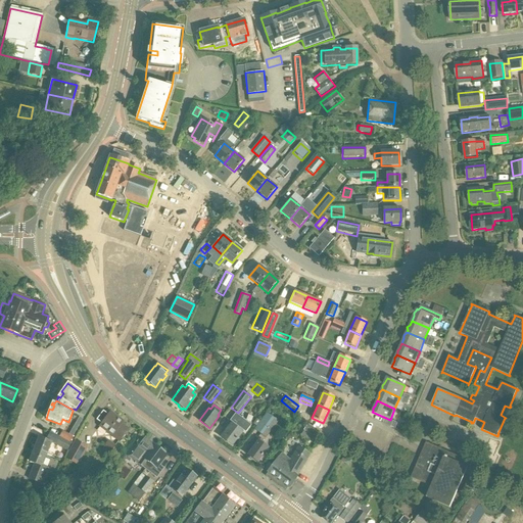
[(96,420),(102,424),(100,427),(119,441),(128,429),(121,424),(123,422),(110,413),(108,415),(103,411),(96,420)]
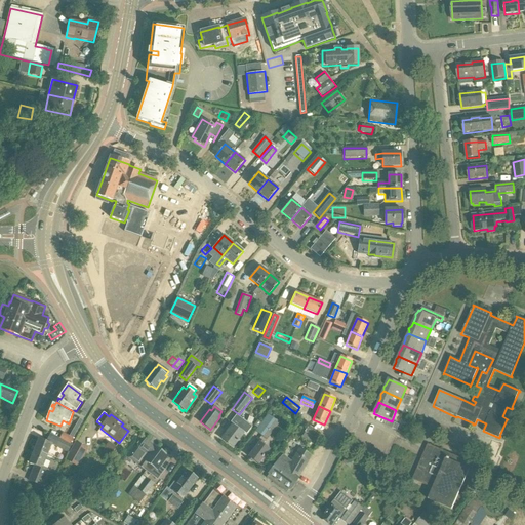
[(231,422),(233,425),(232,426),(221,439),(233,447),(243,434),(237,430),(238,428),(246,434),(251,428),(236,415),(231,422)]
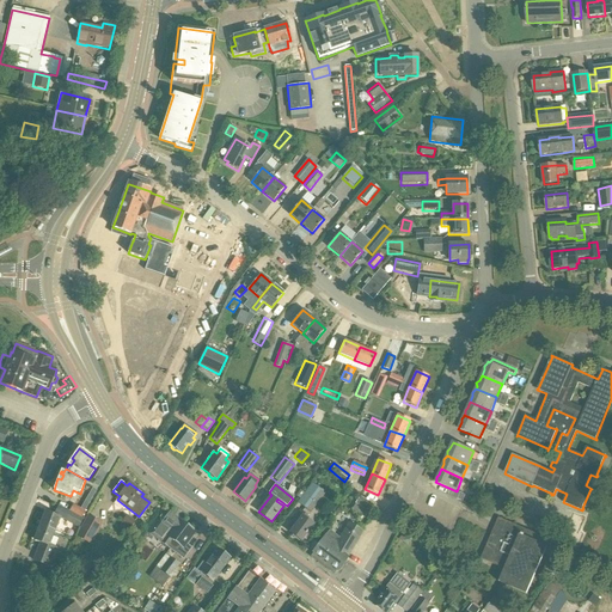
[(313,484),(299,503),(304,507),(310,512),(311,512),(325,493),(313,484)]
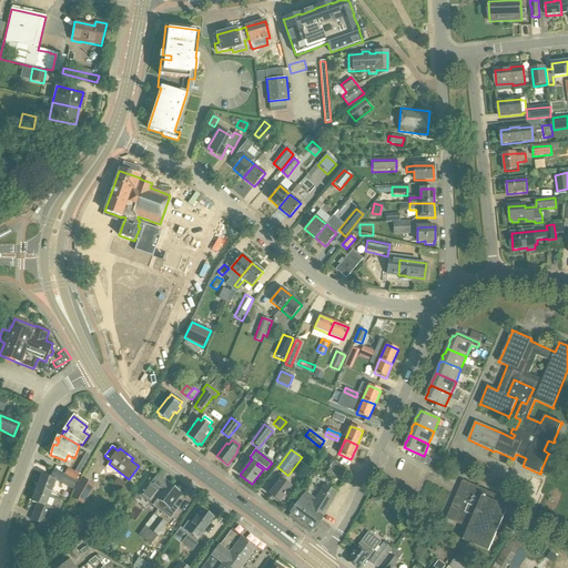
[(74,473),(79,475),(90,455),(85,453),(74,473)]
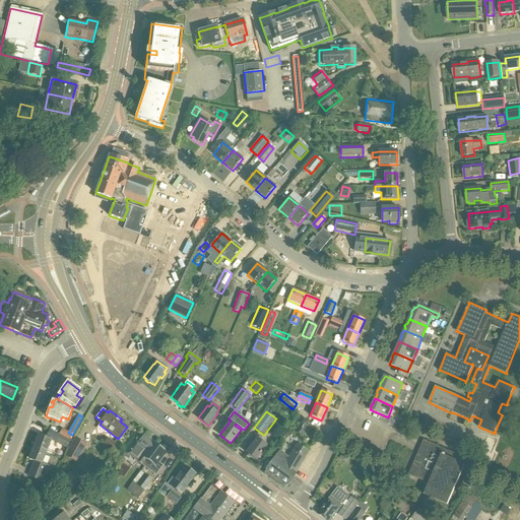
[(314,428),(306,423),(303,428),(311,434),(314,428)]
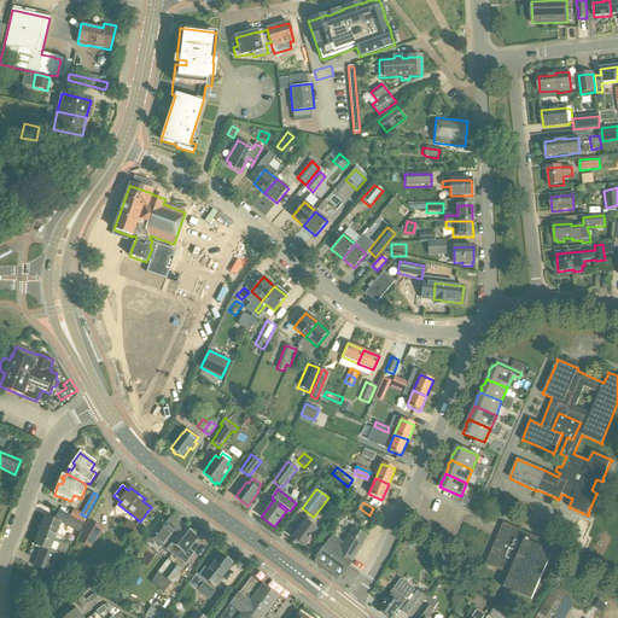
[(70,517),(82,524),(86,517),(81,514),(74,509),(70,517)]
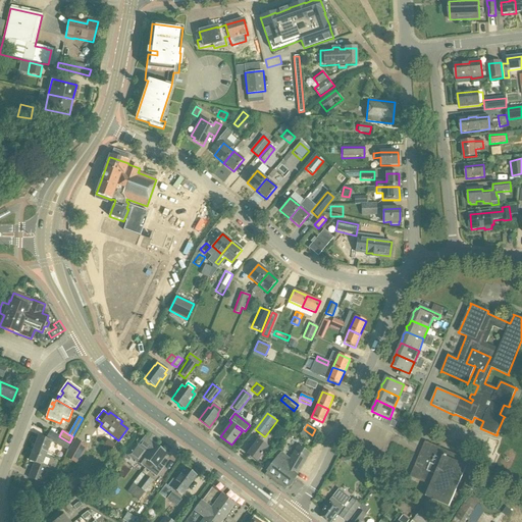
[(34,449),(47,454),(51,441),(38,436),(34,449)]
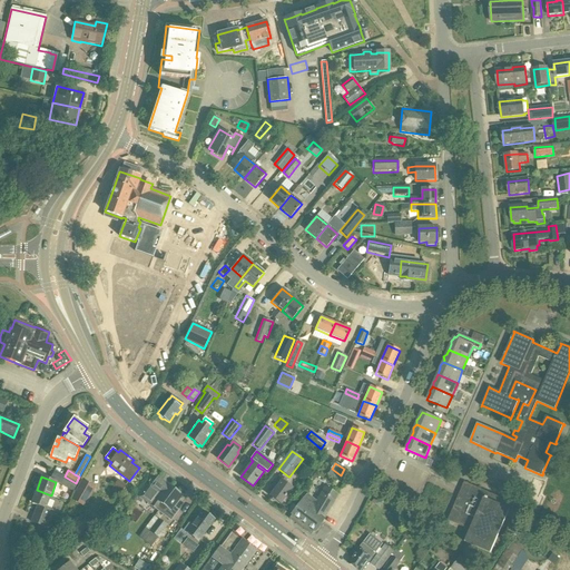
[(76,483),(65,477),(60,484),(72,492),(77,484),(76,483)]
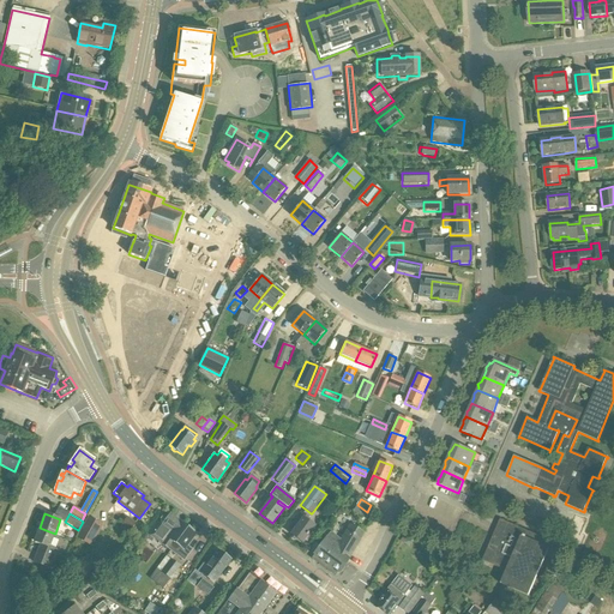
[(170,515),(163,523),(161,522),(151,536),(185,561),(191,552),(187,548),(197,535),(170,515)]
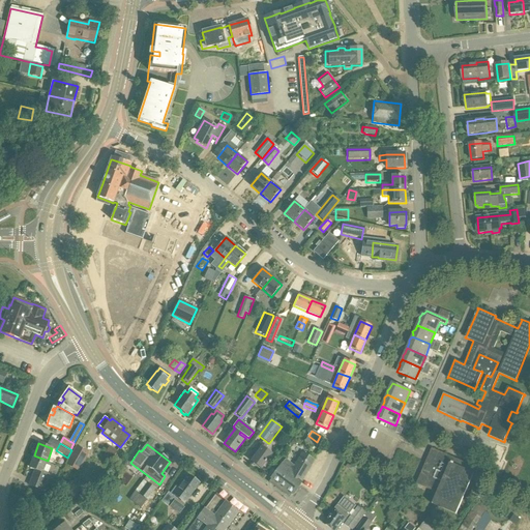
[(258,466),(261,468),(271,453),(262,447),(259,445),(258,445),(259,446),(253,453),(253,452),(252,454),(254,457),(251,461),(254,463),(253,465),(257,468),(258,466)]
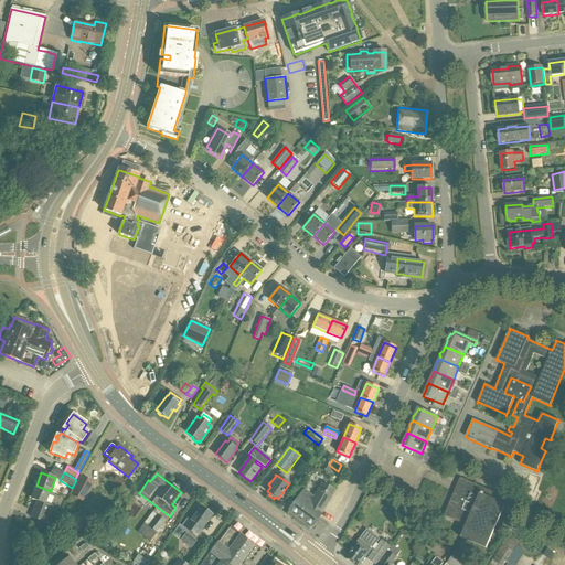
[(83,503),(95,482),(82,476),(71,496),(83,503)]
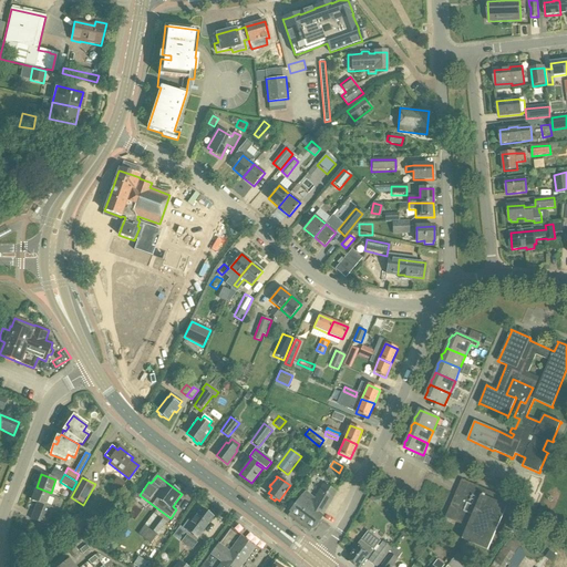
[(121,490),(124,484),(117,478),(113,484),(116,486),(115,488),(119,491),(120,490),(121,490)]
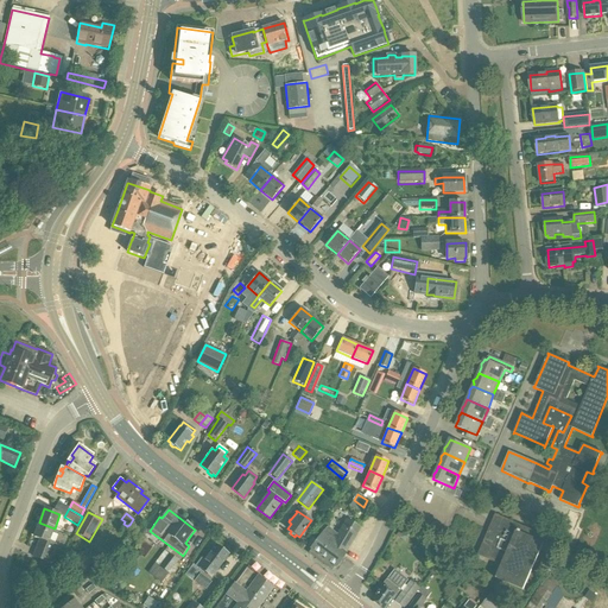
[(498,517),(487,540),(485,539),(477,556),(501,565),(496,578),(524,590),(544,543),(533,538),(536,532),(495,514),(495,515),(498,517)]
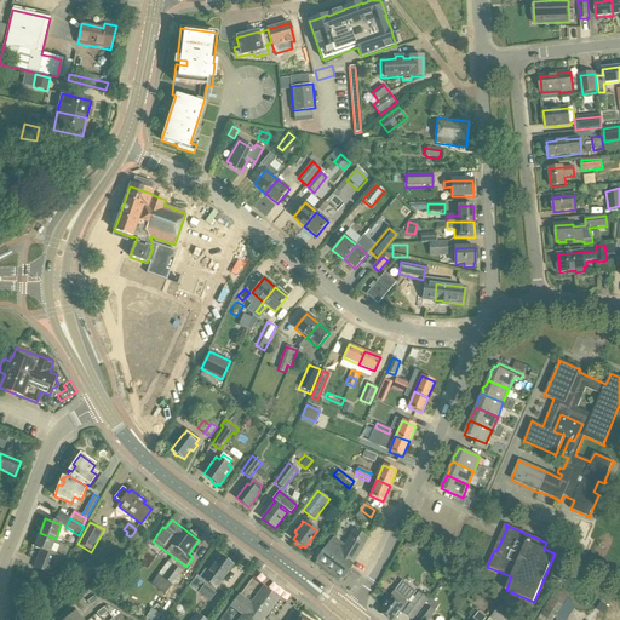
[(332,539),(316,560),(322,563),(342,579),(350,568),(352,566),(352,564),(367,538),(354,530),(344,546),(336,539),(332,539)]
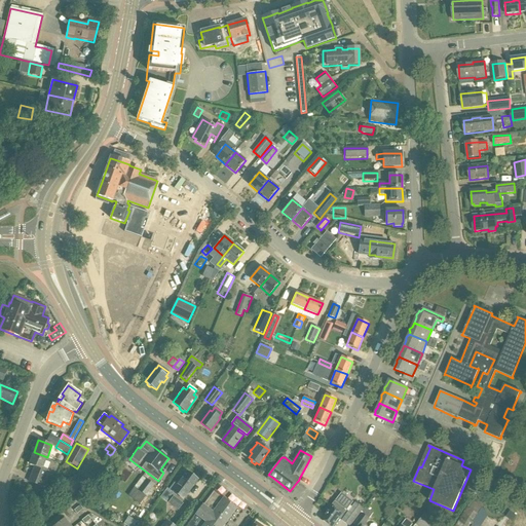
[(50,473),(42,470),(47,457),(34,452),(29,464),(34,466),(29,482),(45,488),(50,473)]
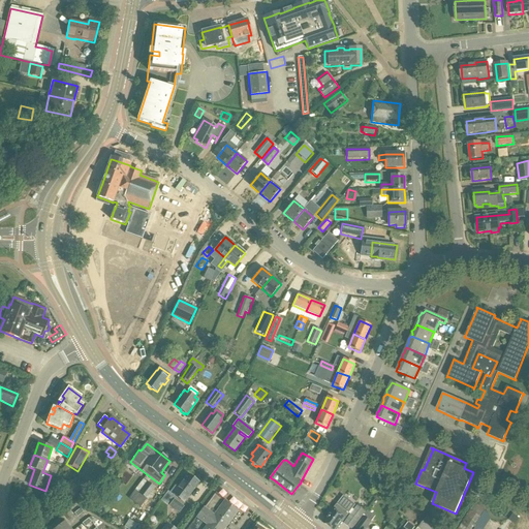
[(169,493),(173,495),(183,503),(198,483),(188,474),(179,487),(176,485),(169,493)]
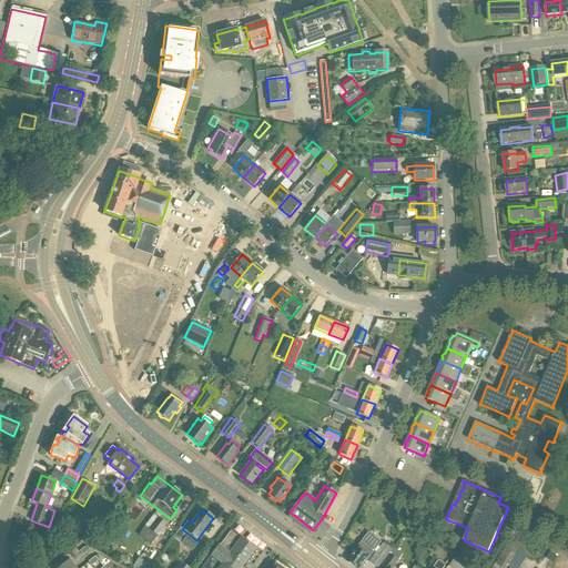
[(158,536),(166,524),(159,518),(150,529),(158,536)]
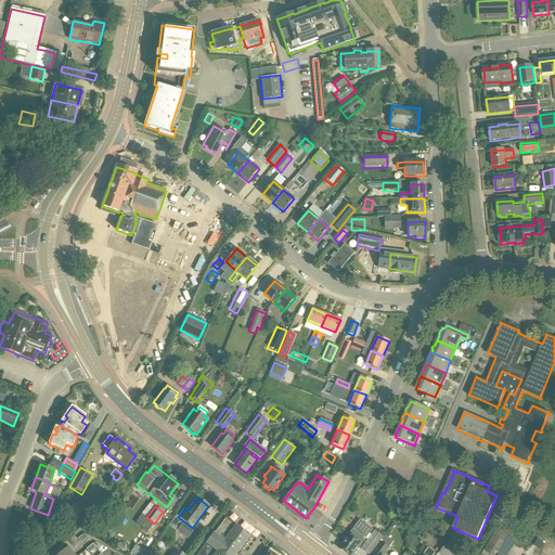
[(235,554),(249,537),(224,518),(206,543),(197,554),(235,554)]
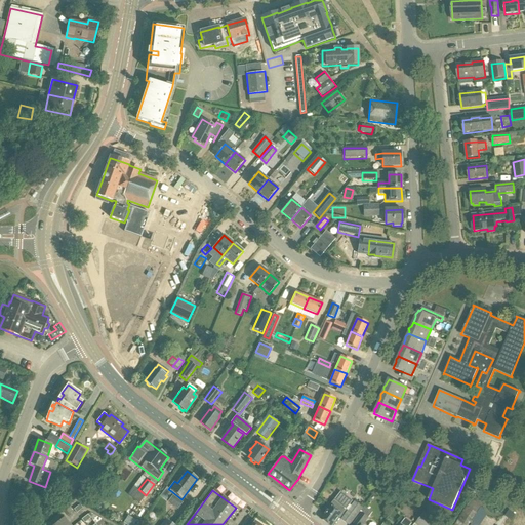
[(341,493),(335,500),(334,500),(331,505),(330,506),(329,503),(324,510),(326,511),(321,517),(322,519),(328,524),(334,524),(344,514),(347,510),(346,510),(352,501),(341,493)]
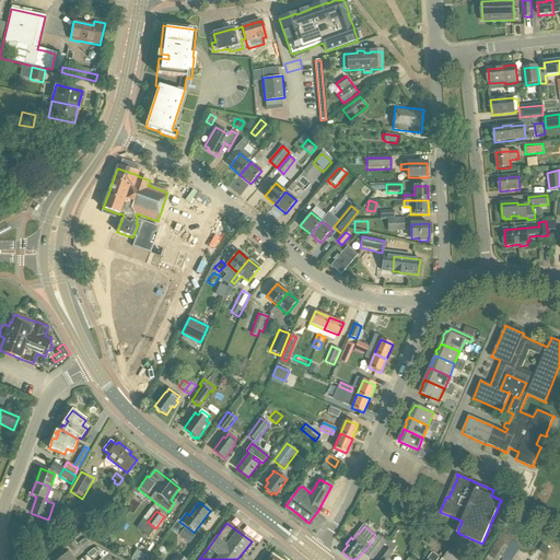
[(182,528),(177,534),(188,541),(193,536),(182,528)]
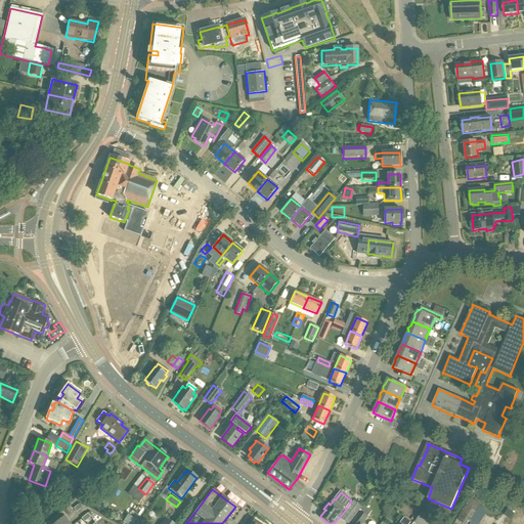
[(340,519),(346,523),(349,523),(362,508),(354,500),(340,519)]
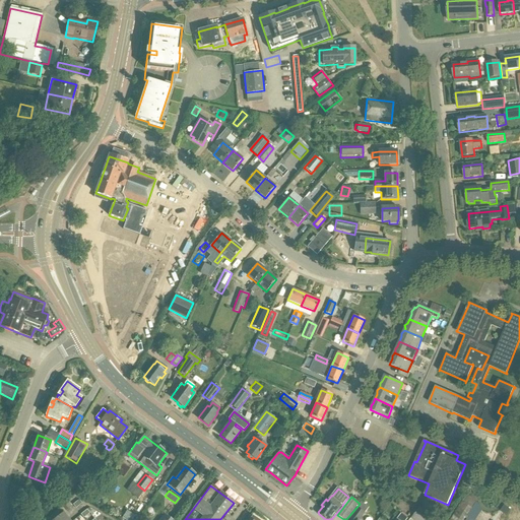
[(79,500),(73,505),(76,508),(82,504),(79,500)]
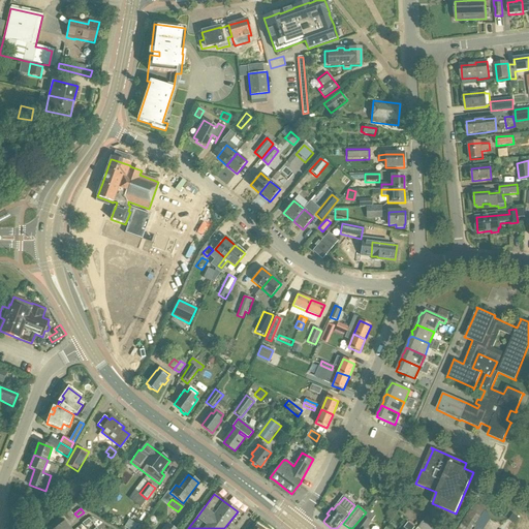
[(491,509),(488,514),(493,519),(497,514),(491,509)]
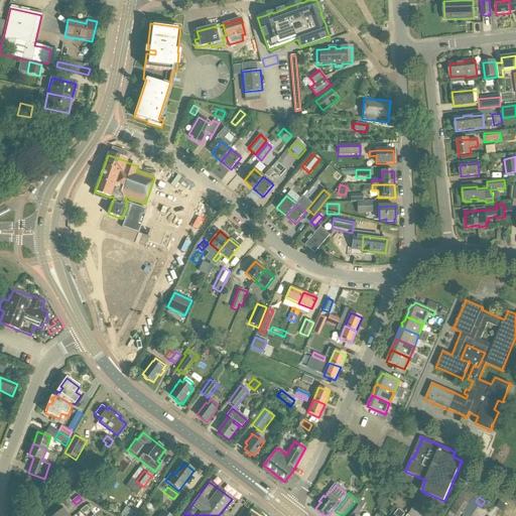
[(470,505),(460,498),(446,515),(459,515),(461,514),(463,515),(470,505)]
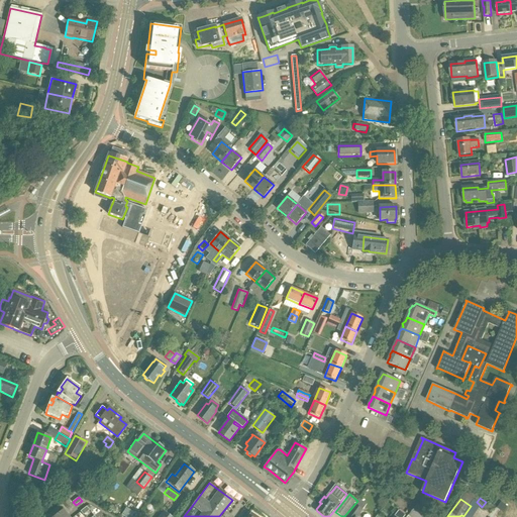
[(434,516),(418,504),(409,516),(410,516),(434,516)]
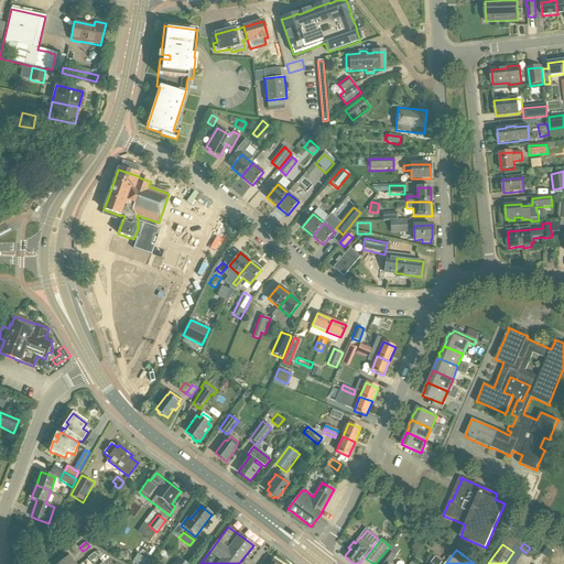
[(545,550),(535,563),(545,563),(553,554),(545,550)]
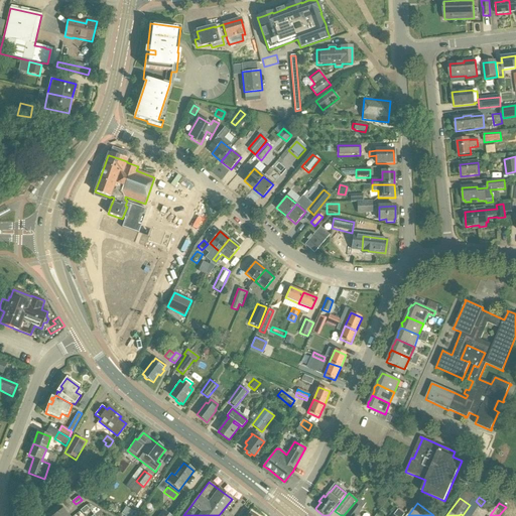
[(357,515),(362,509),(356,504),(353,508),(347,515),(357,515)]
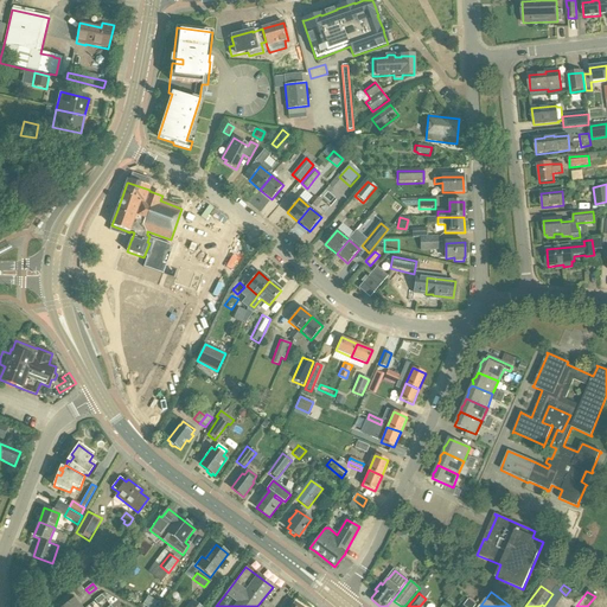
[(101,595),(95,600),(97,605),(104,599),(101,595)]
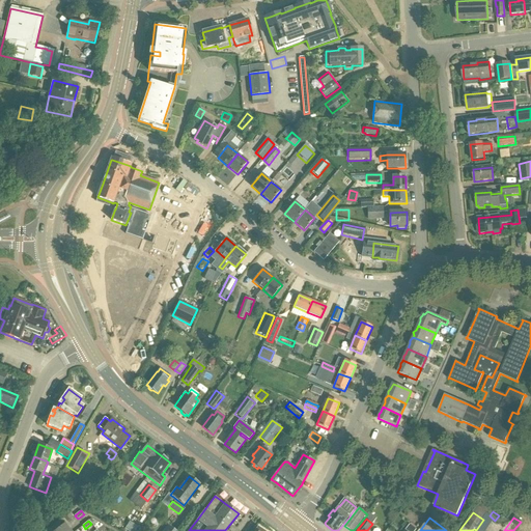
[(130,522),(126,529),(128,530),(139,530),(141,529),(130,522)]
